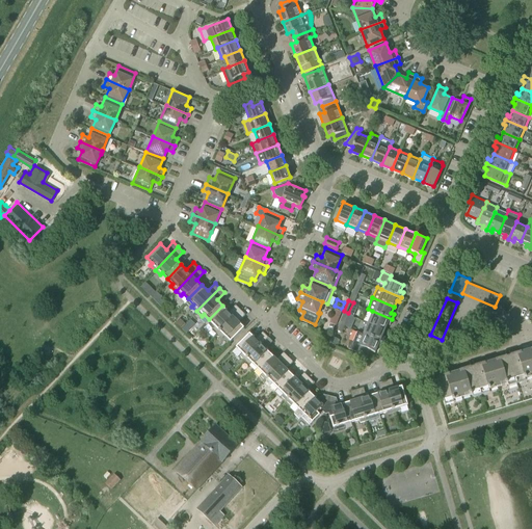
[(229,311),(222,306),(209,319),(214,324),(212,326),(217,332),(240,309),(236,303),(229,311)]
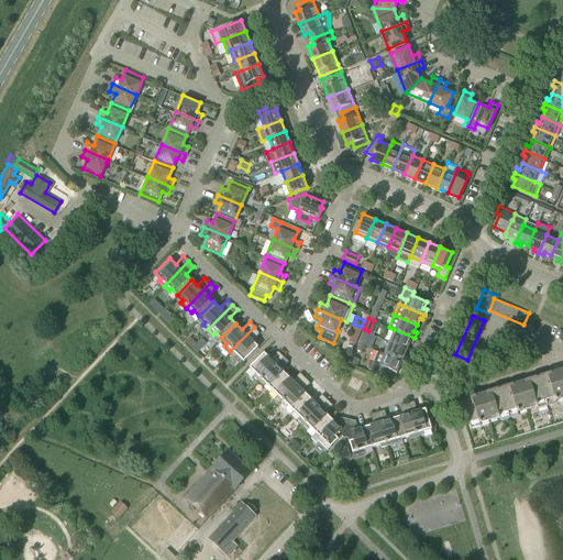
[(254,327),(230,351),(235,357),(238,353),(244,360),(258,346),(252,339),(260,331),(254,327)]
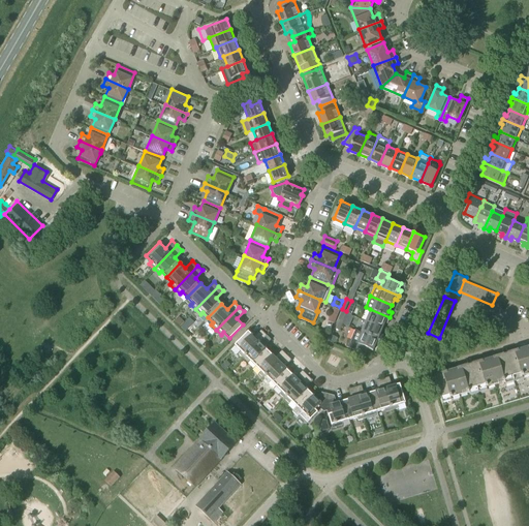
[(342,309),(337,320),(342,321),(346,311),(342,309)]
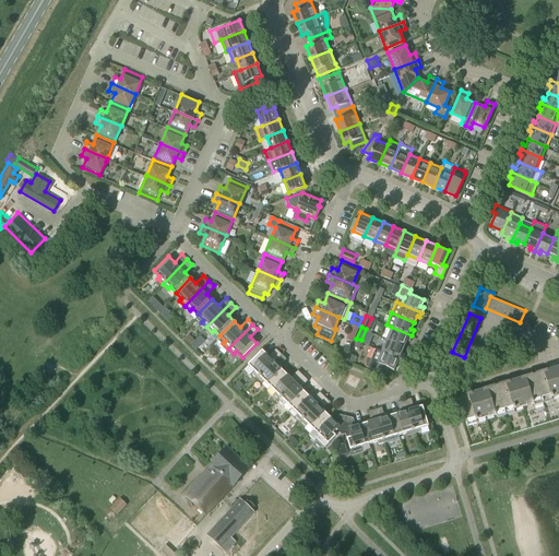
[(391,327),(387,338),(404,345),(407,339),(409,340),(412,335),(391,327)]
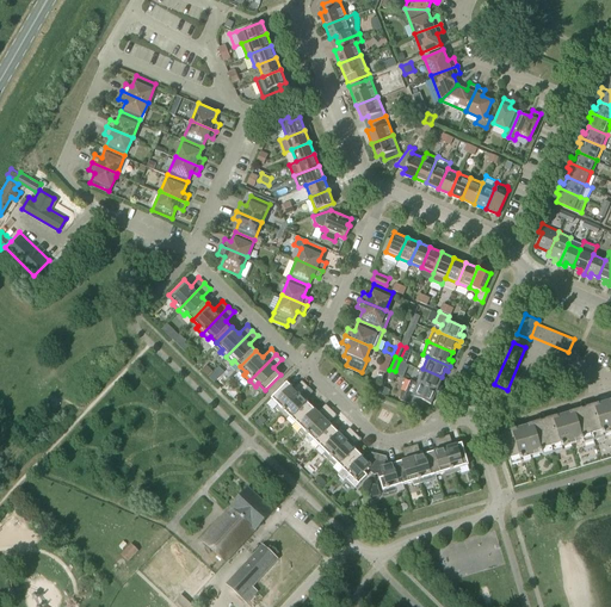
[(207,363),(201,367),(208,375),(209,373),(213,370),(207,363)]
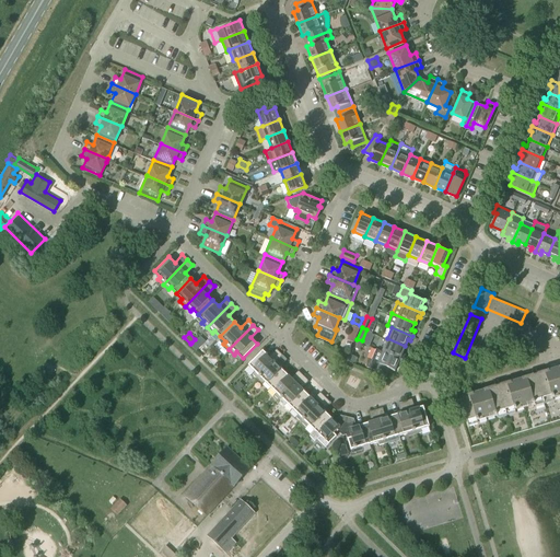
[(387,338),(382,349),(403,359),(405,354),(401,352),(405,346),(387,338)]
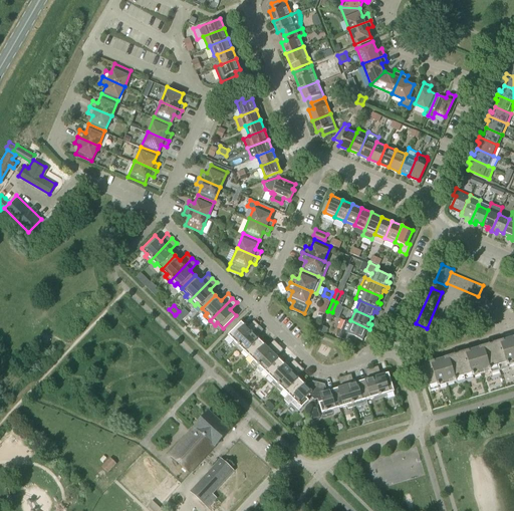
[(236,346),(258,323),(254,318),(247,326),(241,320),(228,333),(234,339),(231,341),(236,346)]
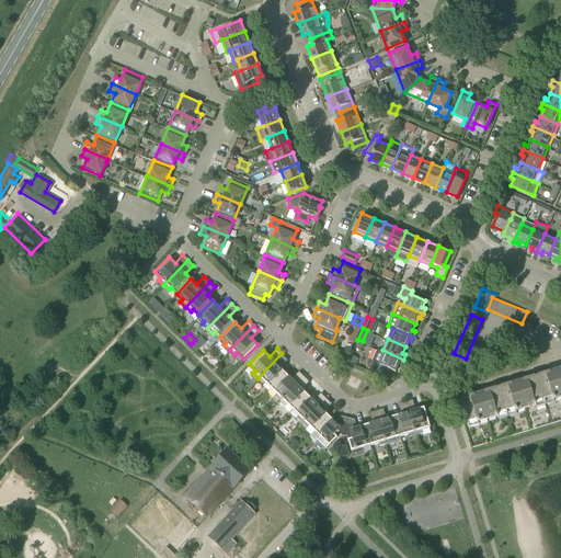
[(376,348),(371,359),(370,359),(367,365),(387,374),(390,367),(396,369),(398,363),(401,364),(403,360),(382,350),(376,348)]
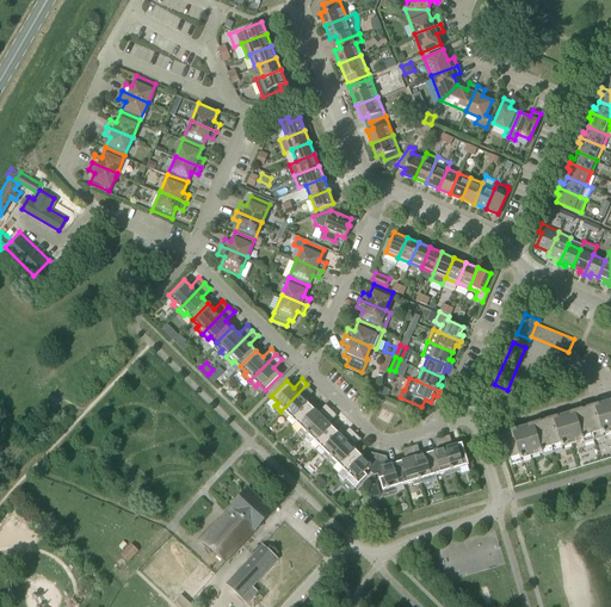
[(313,390),(307,384),(281,412),(287,416),(289,414),(295,420),(310,404),(304,398),(313,390)]
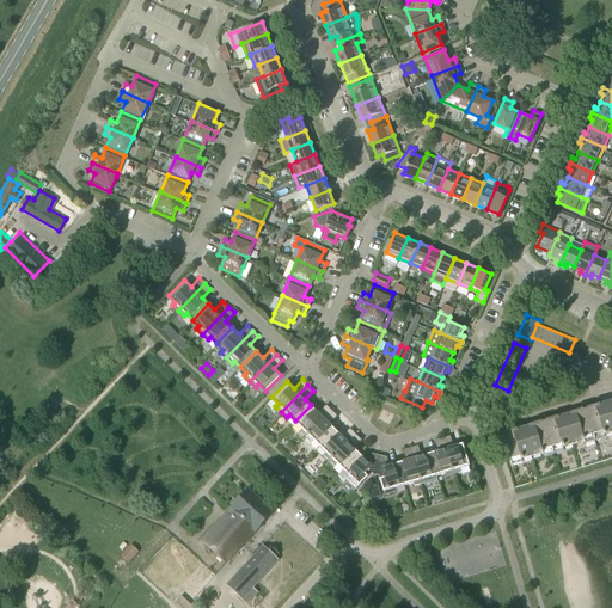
[(611,399),(586,407),(593,434),(603,430),(604,434),(611,430),(611,399)]
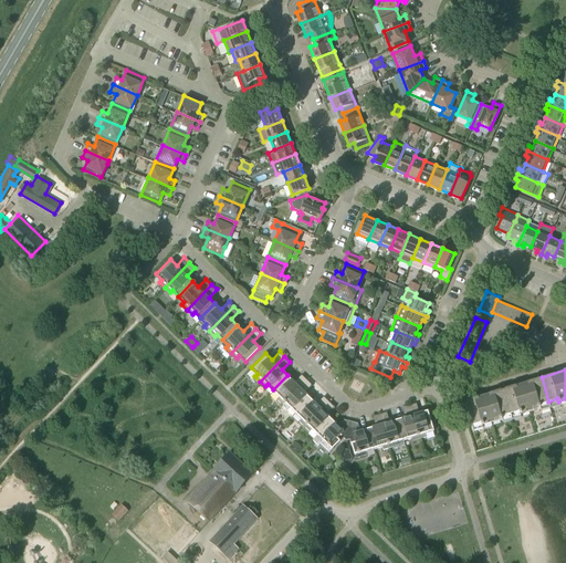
[(294,381),(287,375),(273,389),(279,396),(276,398),(282,404),(306,378),(302,373),(294,381)]
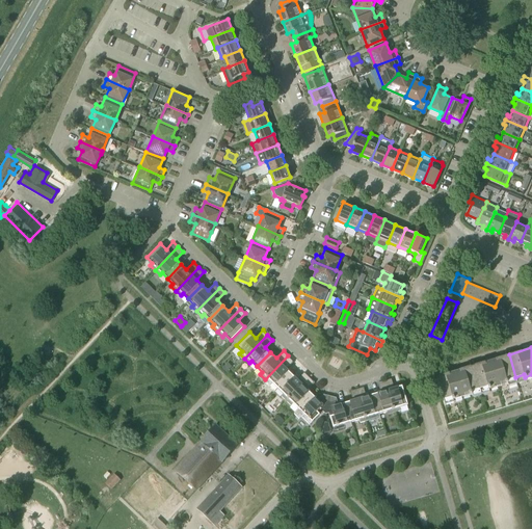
[(509,354),(473,366),(479,388),(488,386),(488,388),(508,381),(507,379),(515,377),(509,354)]
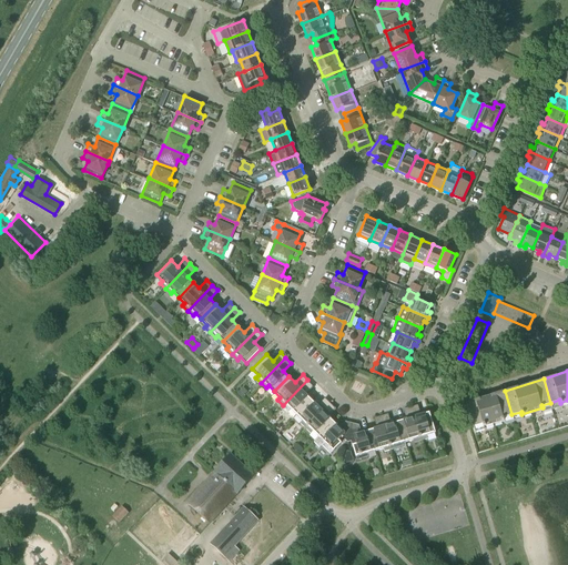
[(313,385),(307,380),(283,405),(288,410),(291,407),(297,414),(312,399),(305,393),(313,385)]
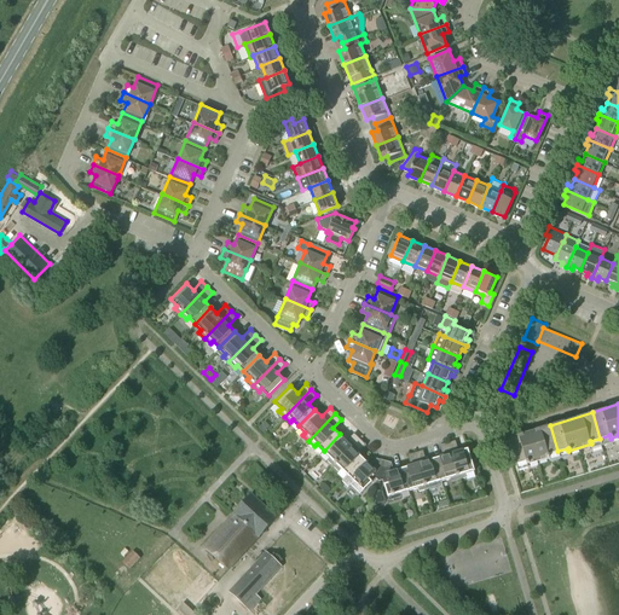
[(557,451),(550,425),(508,437),(516,464),(526,460),(527,463),(549,457),(548,454),(557,451)]
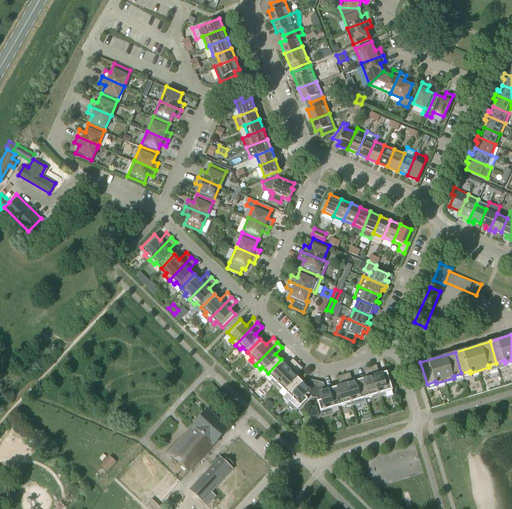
[(286,364),(281,359),(268,373),(272,377),(270,379),(275,384),(297,362),(293,357),(286,364)]
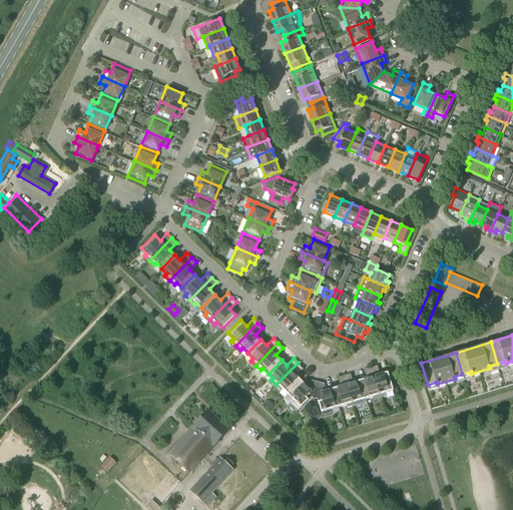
[(298,363),(276,385),(281,390),(283,388),(288,393),(301,380),(296,374),(303,367),(298,363)]
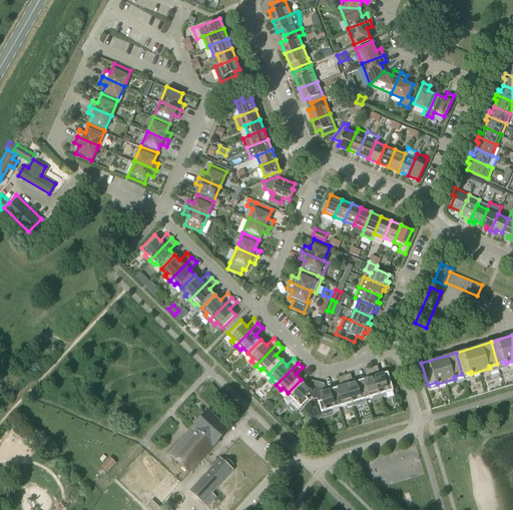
[(377,364),(371,366),(381,396),(387,394),(386,391),(393,389),(388,371),(380,373),(377,364)]
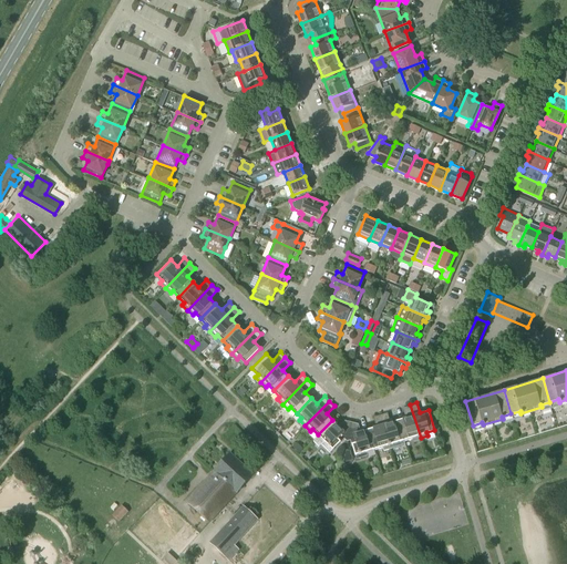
[(406,417),(399,419),(404,439),(412,437),(413,440),(421,438),(410,404),(403,407),(406,417)]
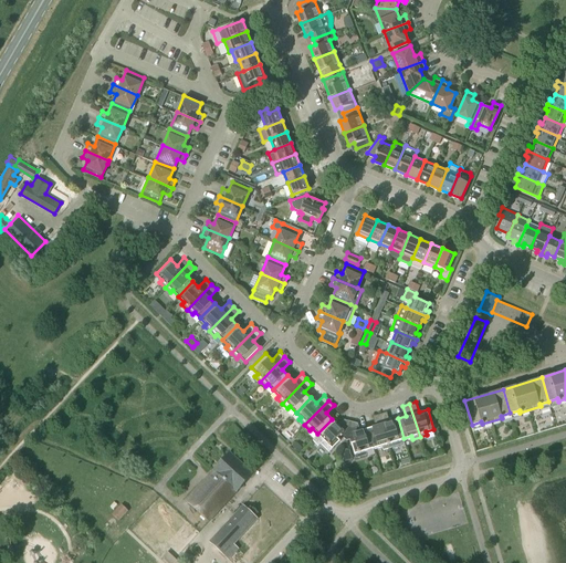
[(387,410),(379,413),(390,446),(405,441),(404,438),(398,418),(389,420),(387,410)]
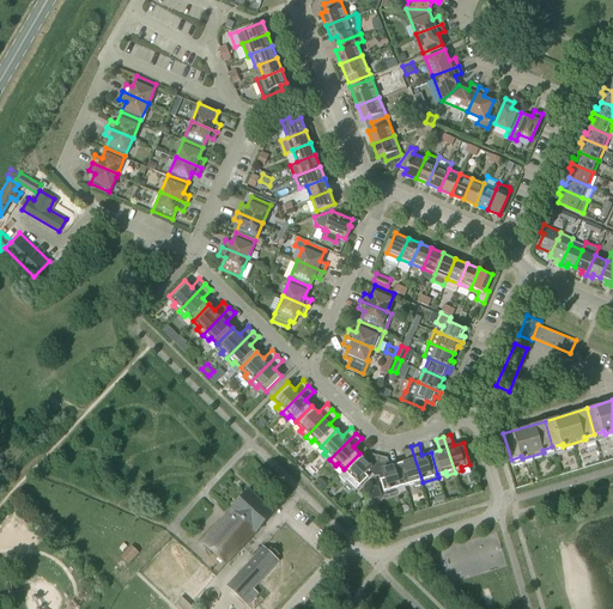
[(423,482),(411,446),(404,449),(407,460),(399,462),(405,483),(413,481),(414,485),(423,482)]
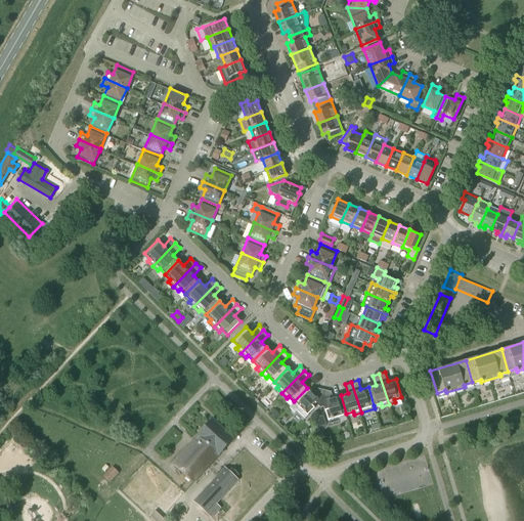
[(307,388),(294,401),(290,405),(295,410),(297,408),(305,417),(318,403),(320,405),(324,388),(318,387),(312,393),(307,388)]
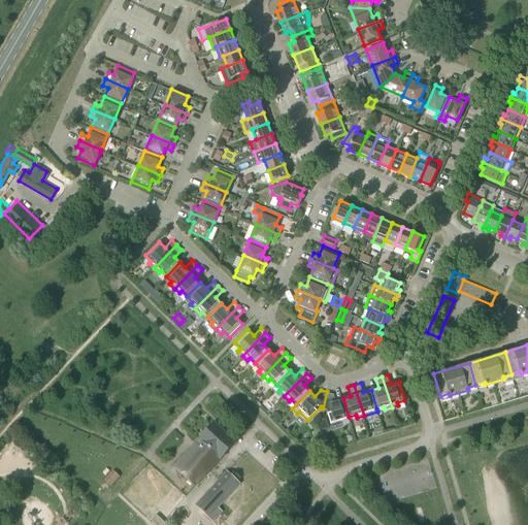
[(333,393),(327,391),(323,408),(326,407),(331,426),(342,422),(341,420),(349,417),(343,398),(336,401),(333,393)]
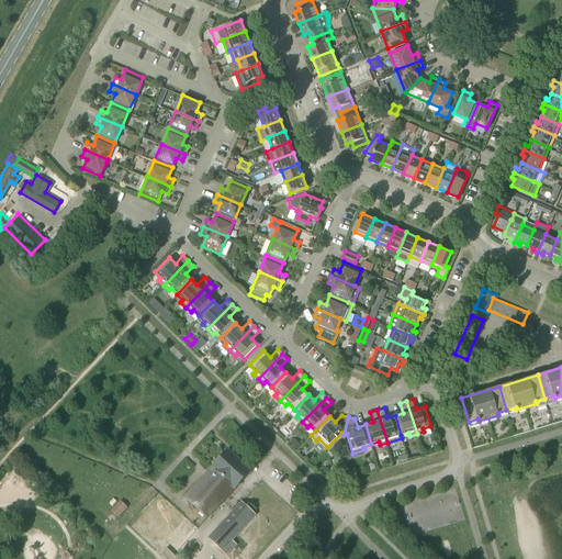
[(294,436),(290,440),(296,447),(301,444),(294,436)]
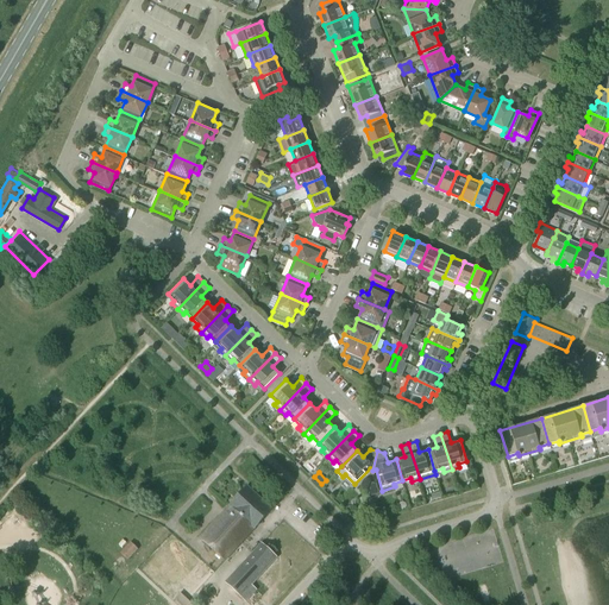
[(228,505),(200,536),(224,559),(243,539),(272,508),(248,484),(228,505)]
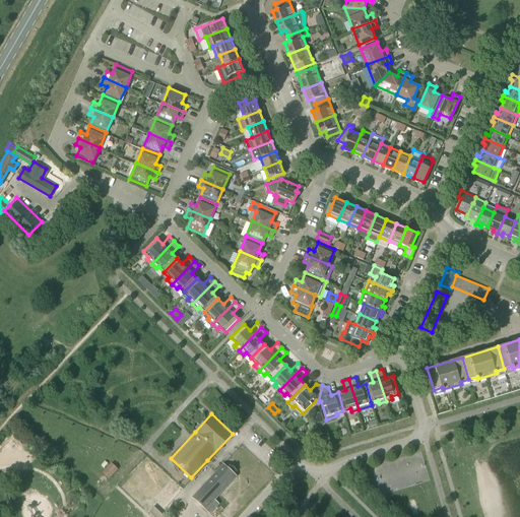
[(109,476),(118,467),(112,461),(103,470),(109,476)]
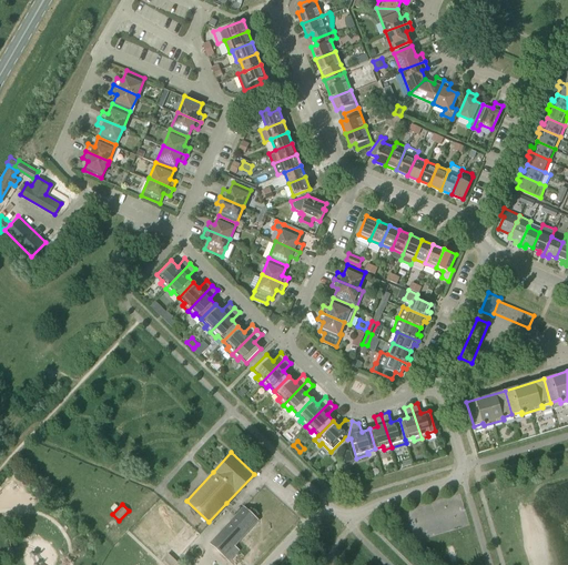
[(259,518),(245,505),(237,513),(213,538),(212,543),(229,560),(239,548),(234,544),(259,518)]
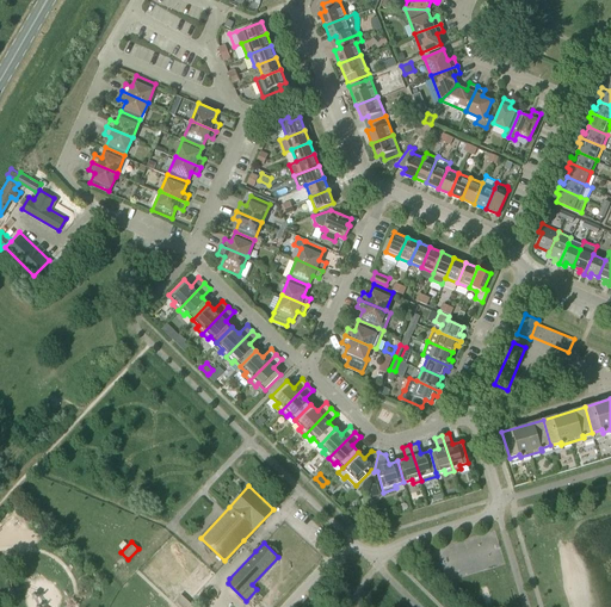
[(174,599),(183,606),(187,606),(192,604),(180,593),(174,599)]
